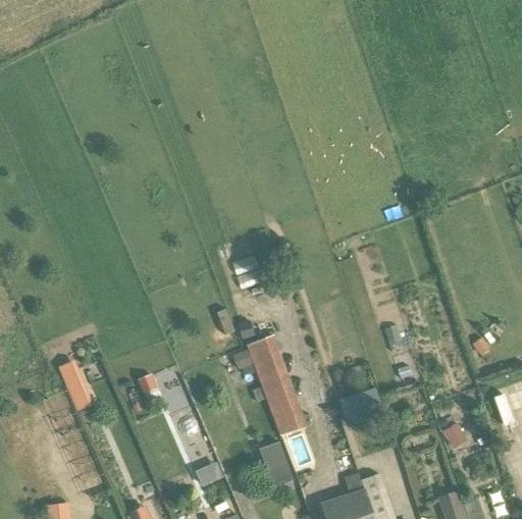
[(237,325),(242,339),(255,333),(250,320),(237,325)]
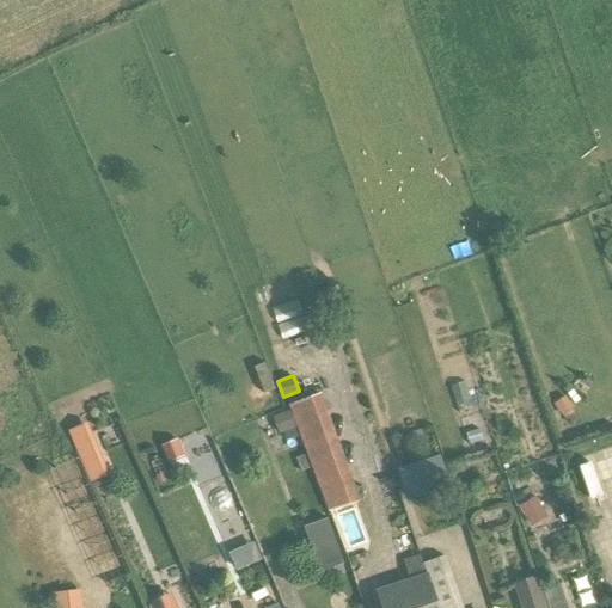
[(276,413),(286,438),(300,434),(289,407),(276,413)]
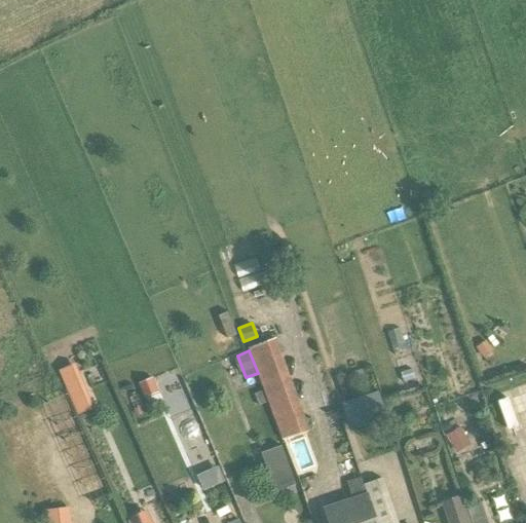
[(412,366),(399,371),(403,381),(416,376),(412,366)]
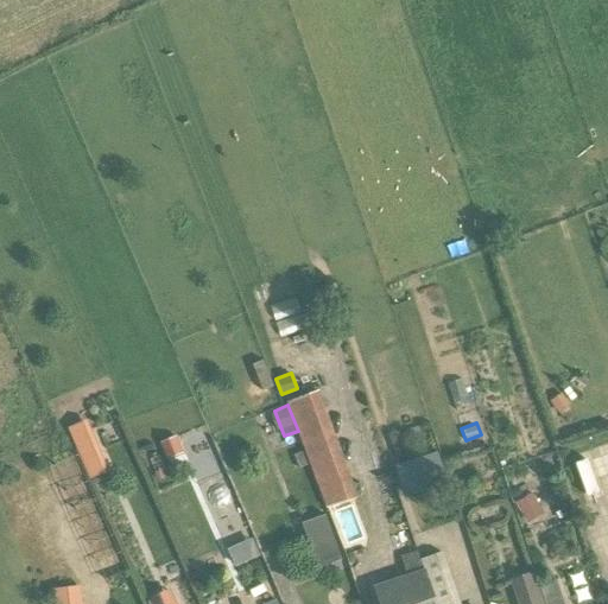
[(80,453),(87,468),(105,461),(97,444),(90,427),(73,436),(80,453)]
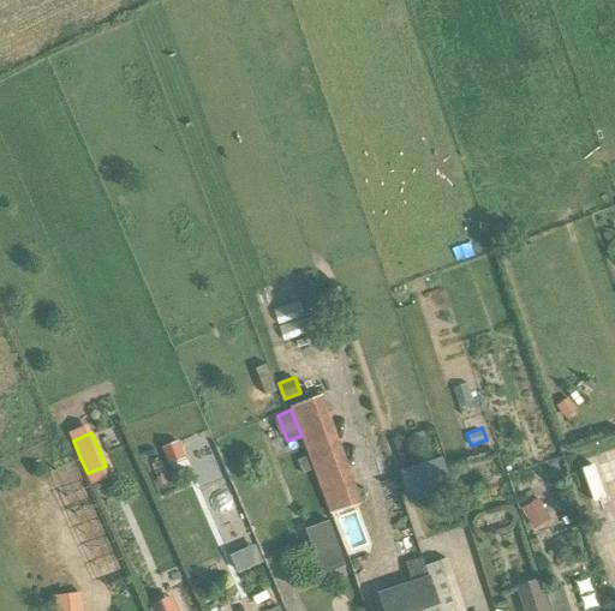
[(57,460),(77,453),(70,435),(49,442),(57,460)]
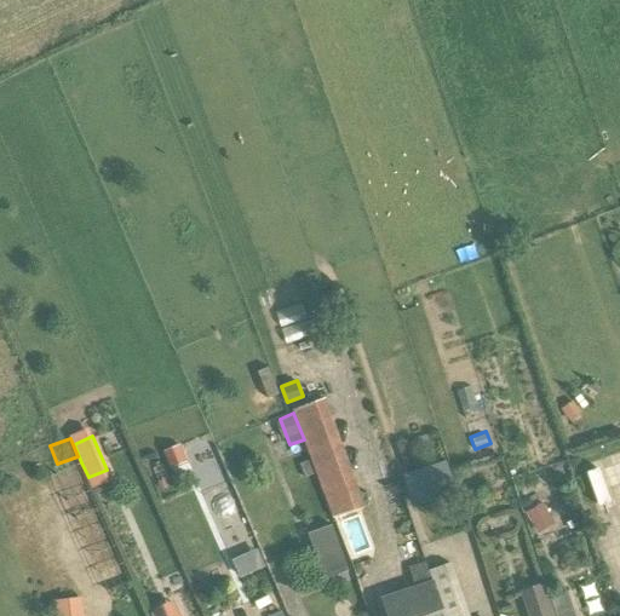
[(181,442),(164,449),(170,465),(188,458),(181,442)]
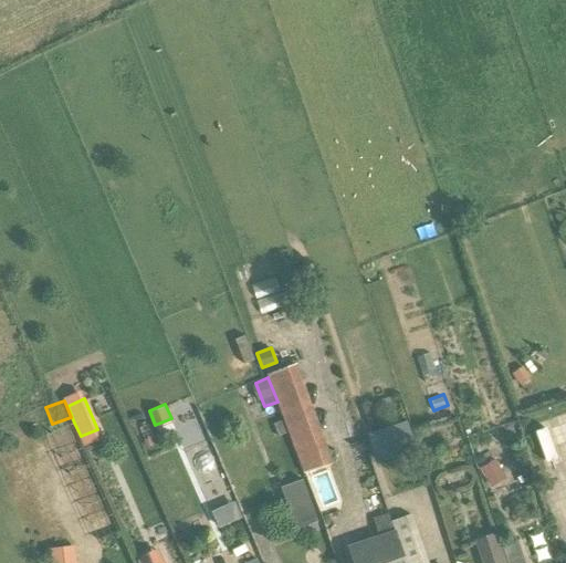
[(283,418),(287,429),(293,445),(303,472),(331,462),(310,408),(283,418)]
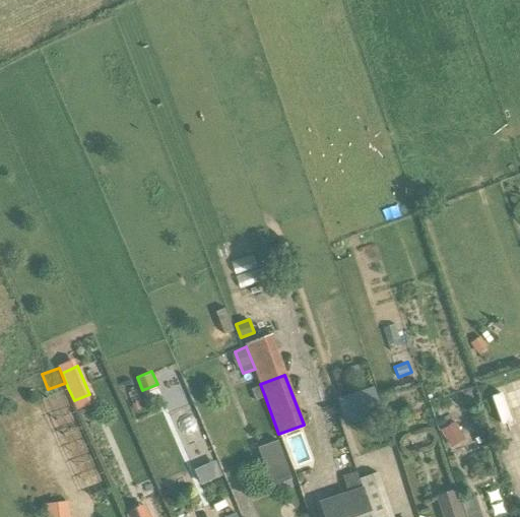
[(519,383),(517,384),(514,376),(502,380),(513,415),(503,418),(511,444),(519,441),(519,433),(519,432),(519,383)]
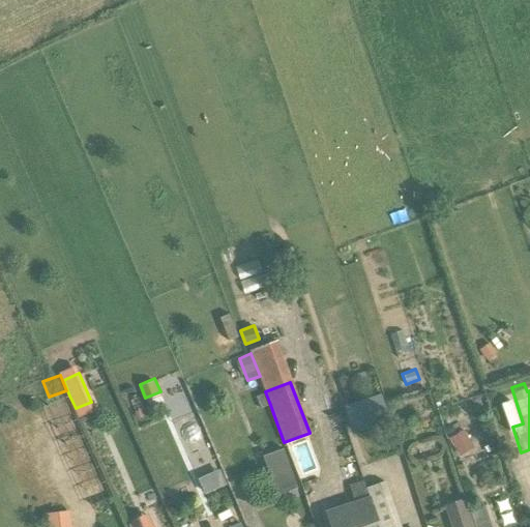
[(346,404),(354,432),(389,420),(381,392),(346,404)]
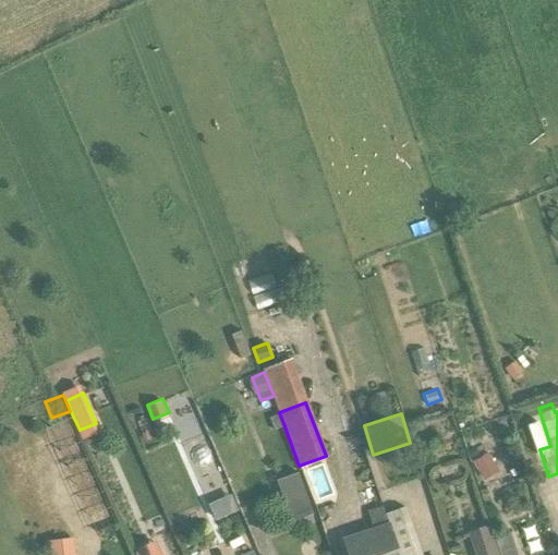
[(484,478),(499,468),(488,450),(473,461),(484,478)]
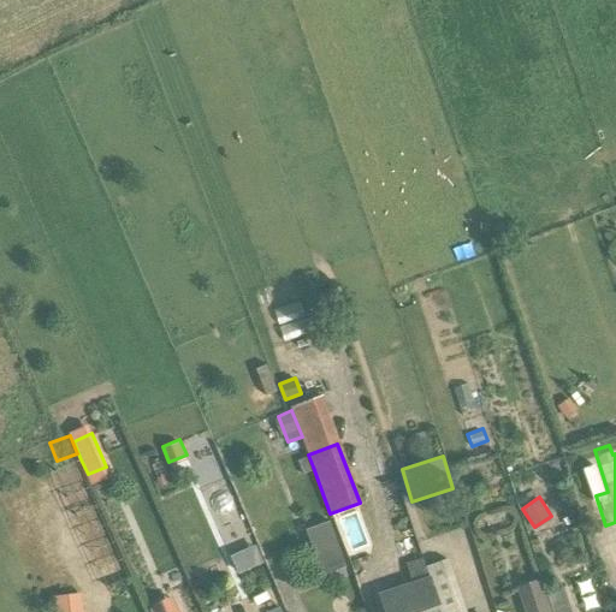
[(345,565),(330,520),(306,528),(321,572),(345,565)]
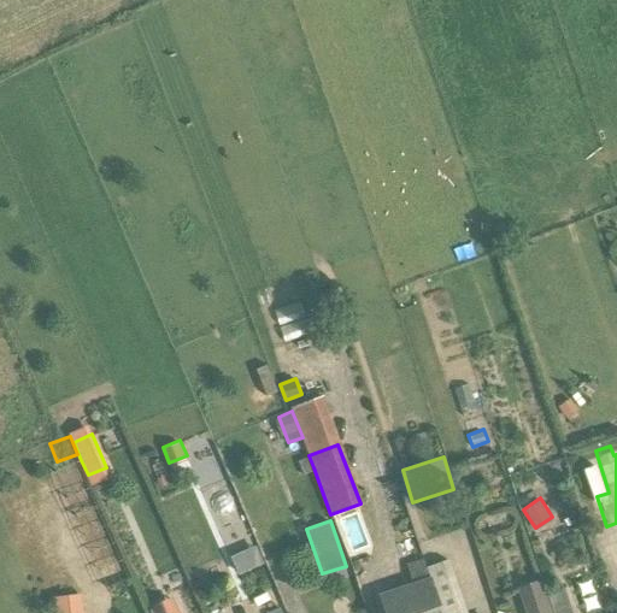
[(552,612),(541,578),(517,587),(526,612),(552,612)]
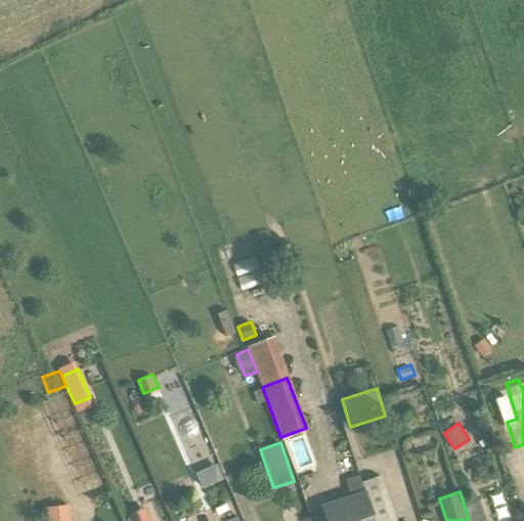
[(377,520),(375,516),(368,496),(324,511),(328,520),(377,520)]
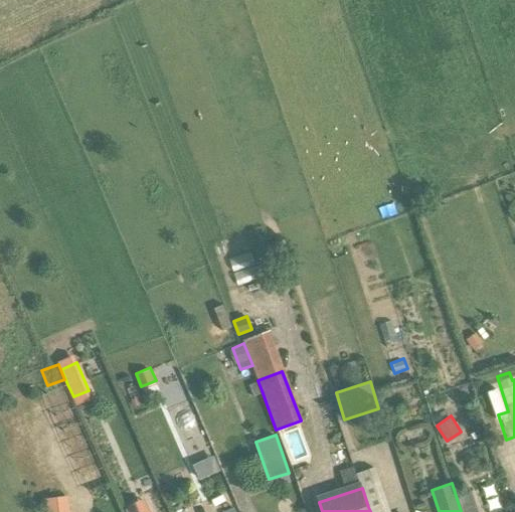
[(68,511),(66,496),(46,499),(47,511),(68,511)]
